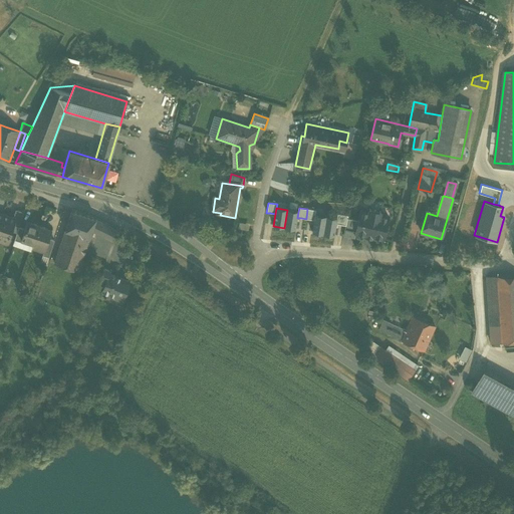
[(309,220),(314,221),(315,214),(315,211),(307,209),(306,219),(309,220)]
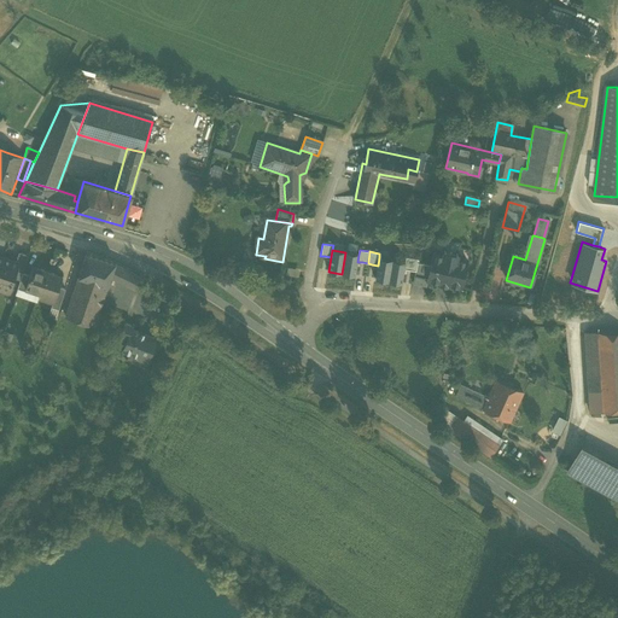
[(19,252),(16,262),(18,263),(16,272),(23,273),(28,256),(19,252)]
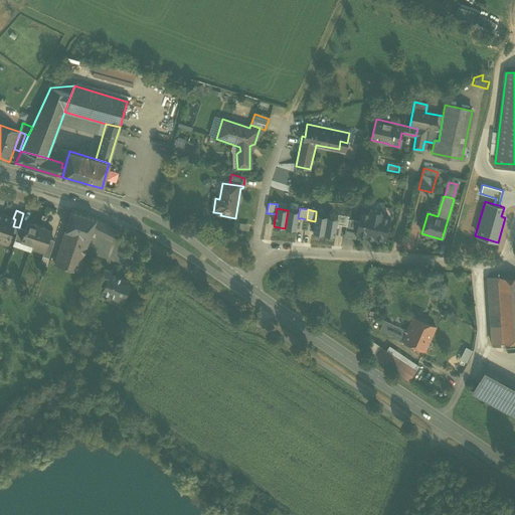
[(299,212),(288,210),(285,228),(296,229),(298,218),(299,212)]
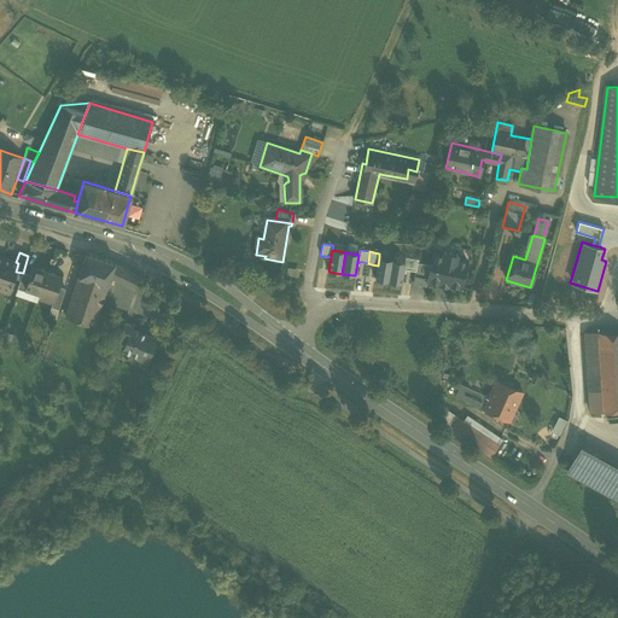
[(427,280),(461,287),(467,261),(456,258),(458,255),(444,252),(443,255),(433,254),(430,266),(427,280)]
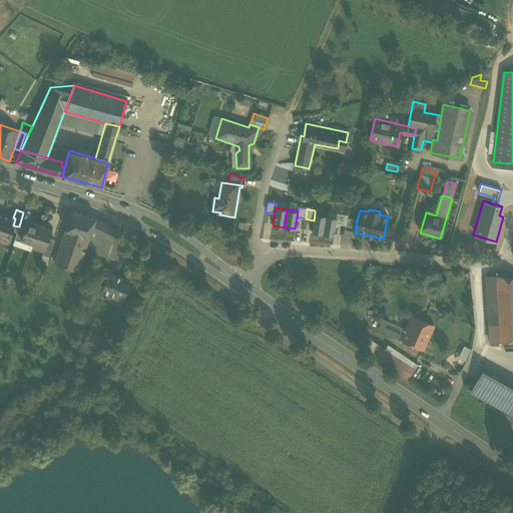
[(95,218),(71,210),(64,231),(89,238),(91,229),(95,218)]
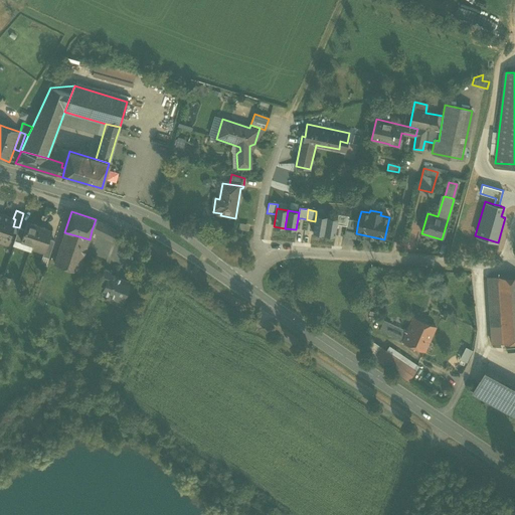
[(327,216),(316,214),(315,221),(313,232),(324,234),(327,216)]
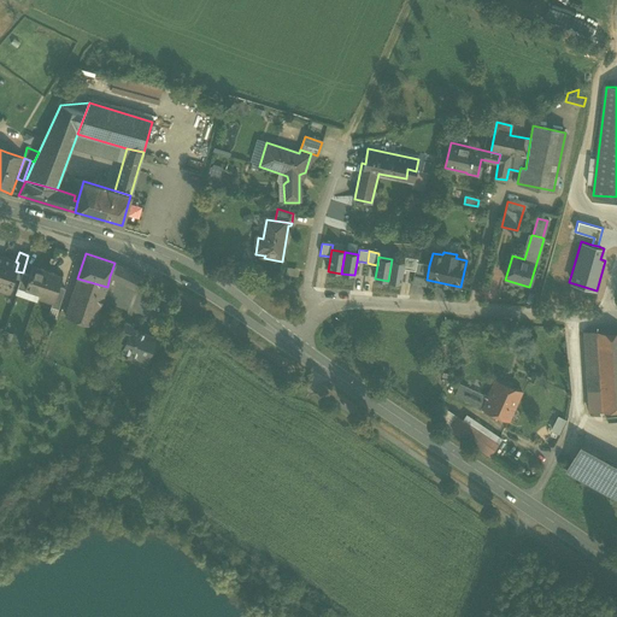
[(405,257),(405,262),(403,269),(409,270),(415,271),(417,262),(418,259),(405,257)]
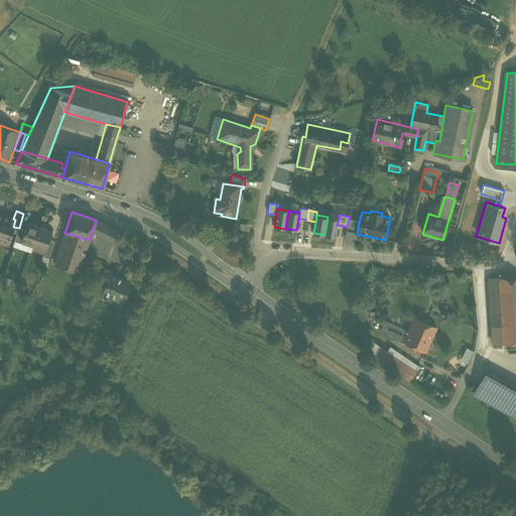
[(13,219),(3,216),(0,224),(0,241),(1,242),(3,245),(7,246),(8,245),(10,239),(9,238),(13,227),(15,220),(13,219)]
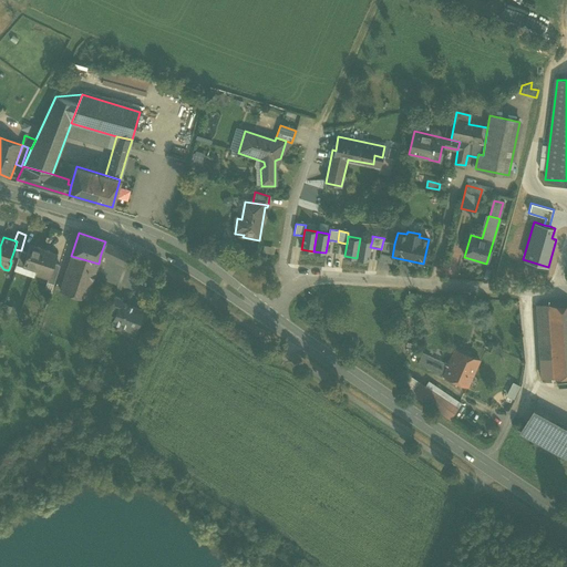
[(372,240),(360,238),(357,258),(369,260),(370,247),(372,240)]
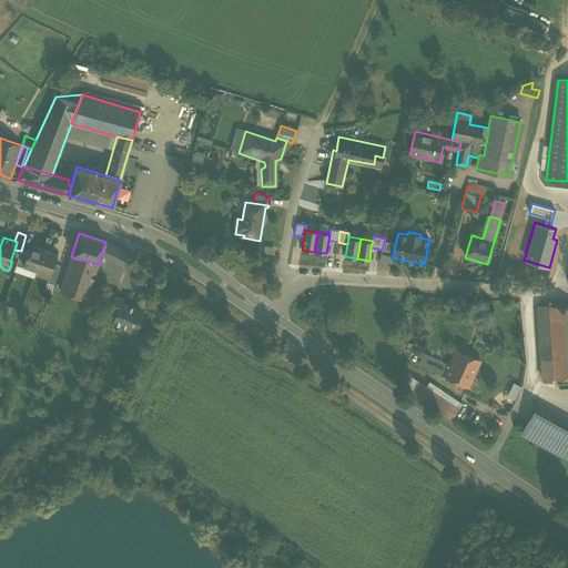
[(393,257),(395,244),(384,241),(382,250),(379,261),(392,264),(393,257)]
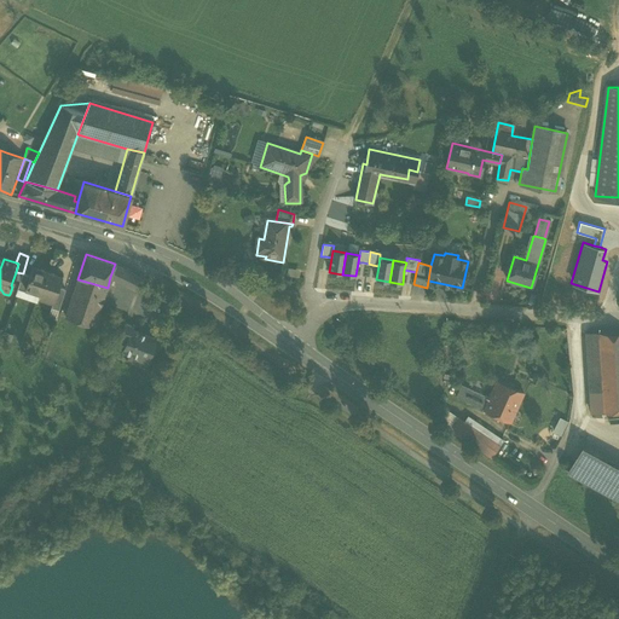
[(143,278),(115,264),(110,277),(137,290),(143,278)]
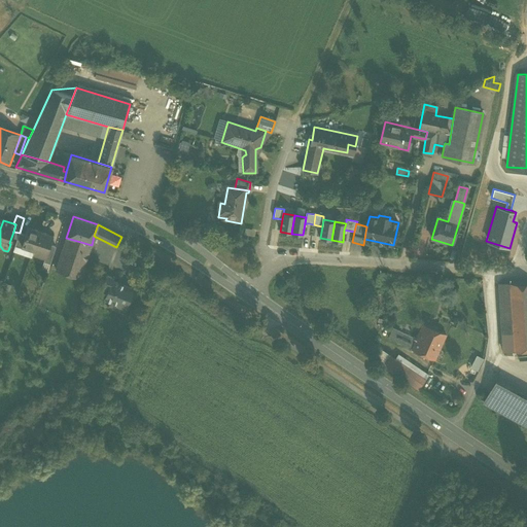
[(40,232),(28,227),(25,235),(22,245),(23,246),(34,250),(40,232)]
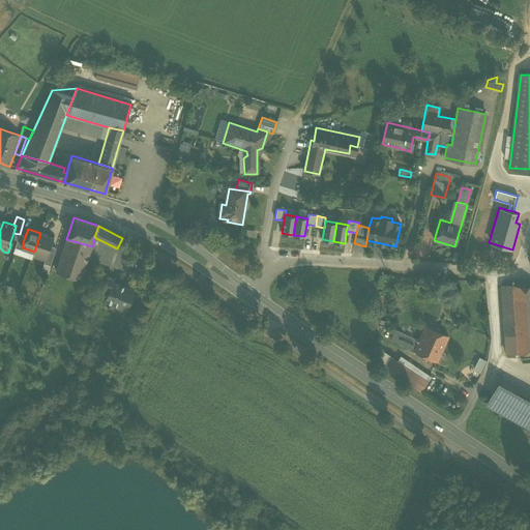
[(53,238),(40,233),(34,252),(33,255),(46,259),(51,246),(53,238)]
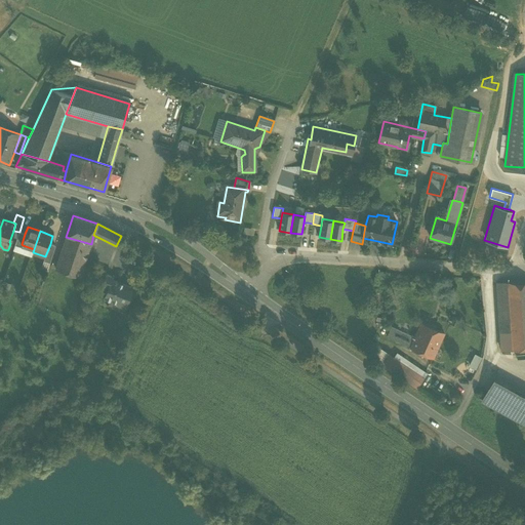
[(22,244),(25,234),(19,232),(15,245),(22,248),(23,245),(22,244)]
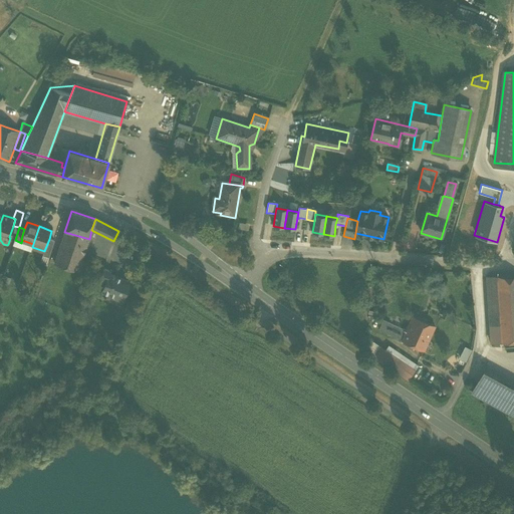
[(89,239),(64,232),(52,264),(77,272),(81,262),(89,239)]
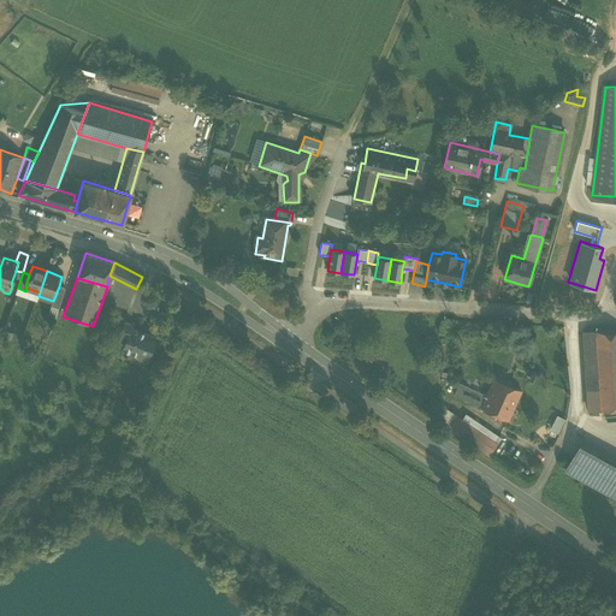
[(65,289),(59,286),(53,301),(51,307),(58,309),(65,289)]
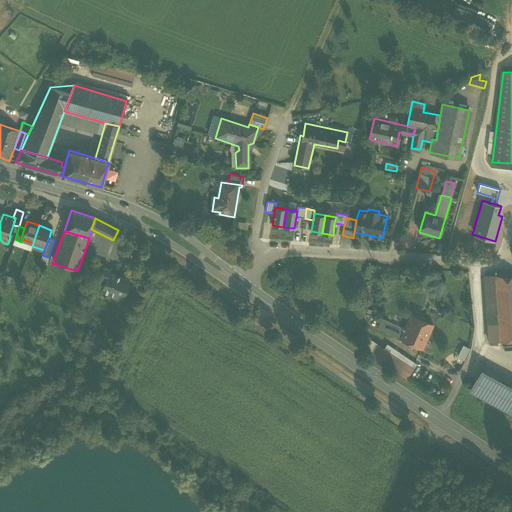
[(81,261),(77,271),(92,276),(96,265),(81,261)]
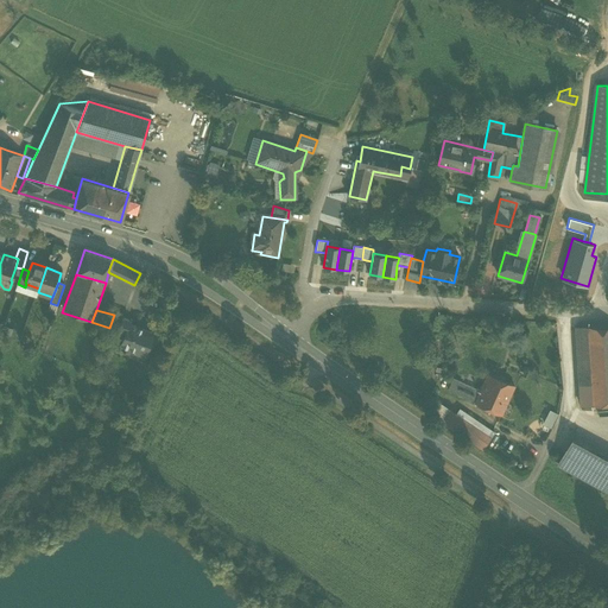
[(128,323),(130,324),(131,321),(122,318),(116,334),(124,336),(128,323)]
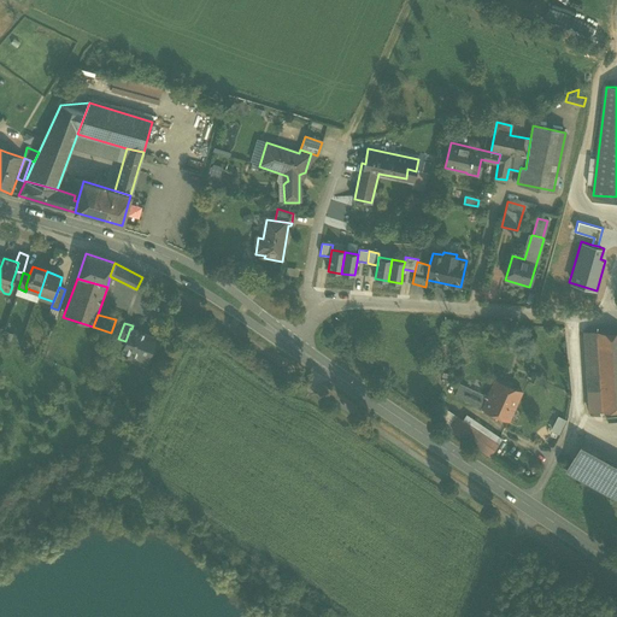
[(131,329),(130,328),(125,341),(122,351),(137,357),(136,359),(146,363),(148,360),(157,338),(131,329)]
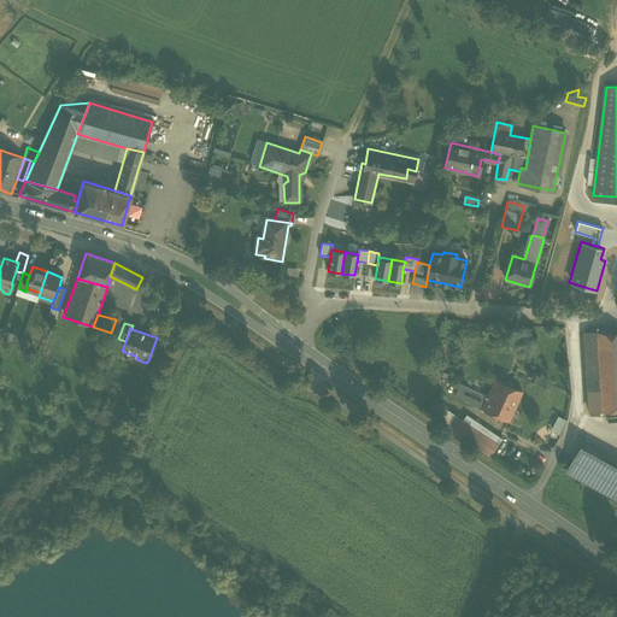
[(616,330),(597,331),(601,411),(616,410),(616,330)]
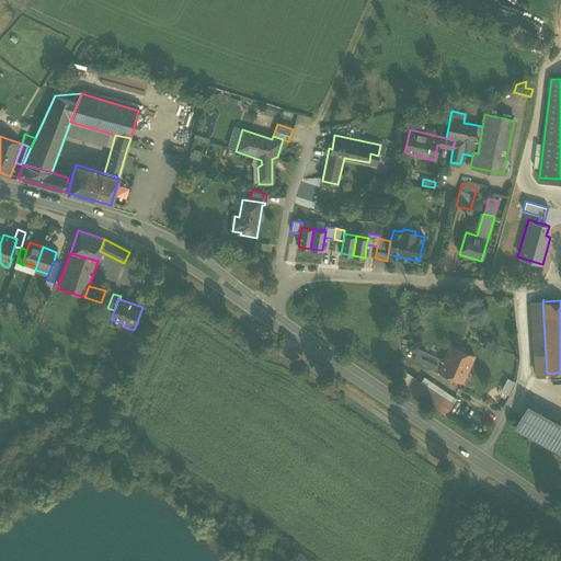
[(547,374),(542,301),(530,302),(536,375),(547,374)]
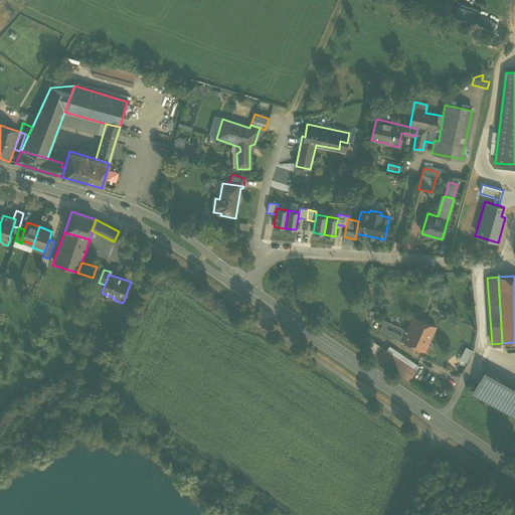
[(436,328),(414,318),(407,332),(430,341),(436,328)]
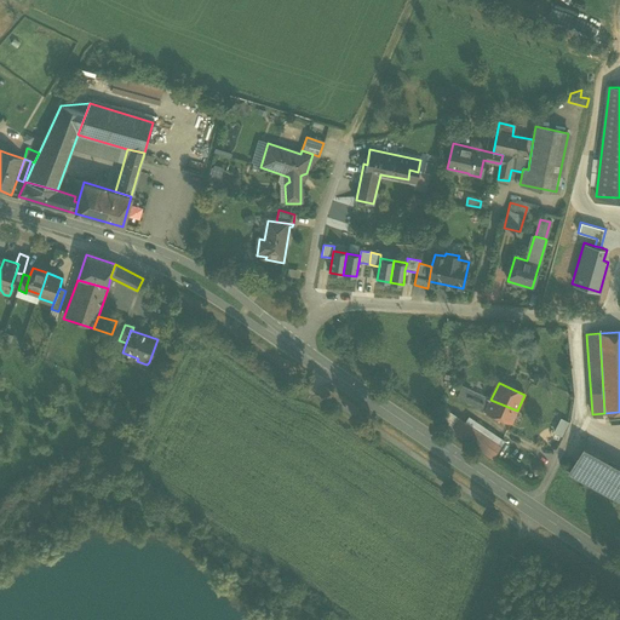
[(517,411),(491,400),(491,401),(464,388),(458,400),(511,423),(517,411)]
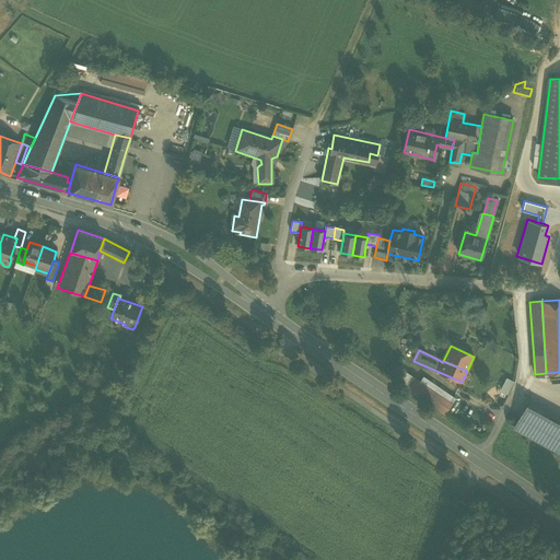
[(559,372),(546,373),(547,385),(559,384),(559,372)]
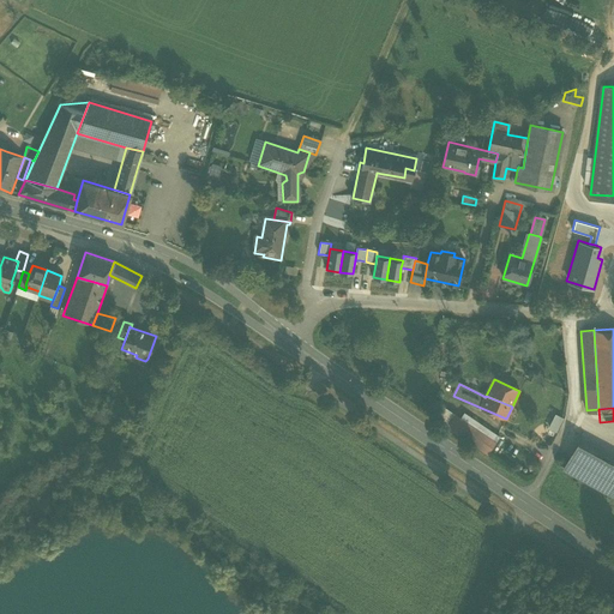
[(447,428),(489,456),(497,444),(456,416),(447,428)]
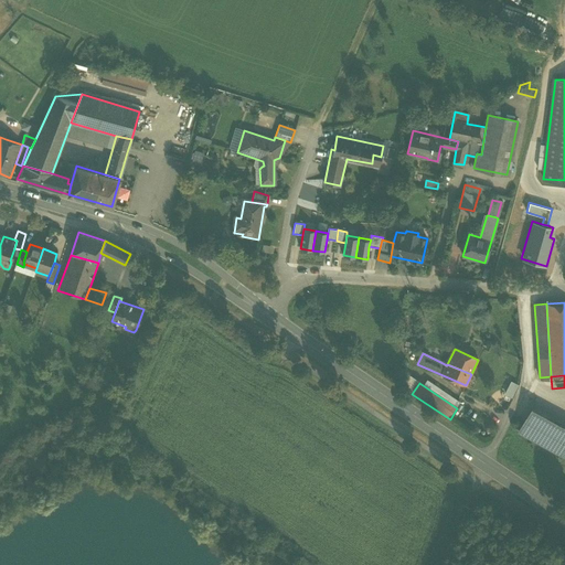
[(518,432),(564,457),(564,427),(531,408),(518,432)]
